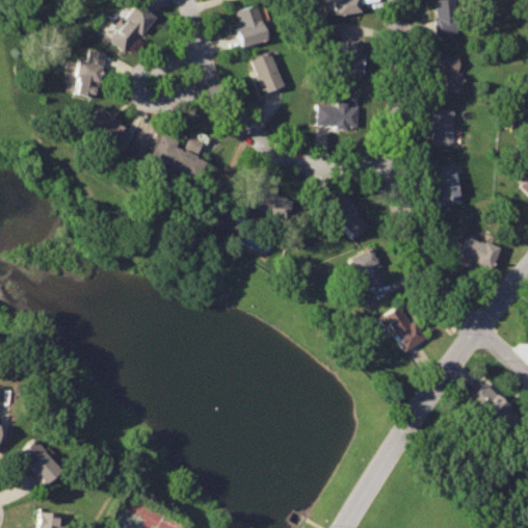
[(258,0),(236,6),(240,21),(235,23),(241,43),(268,35),(258,0)]
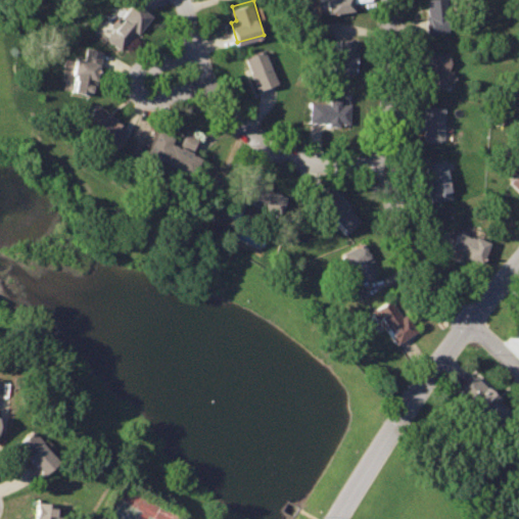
[(327,0),(330,16),(354,12),(351,0),(327,0)]
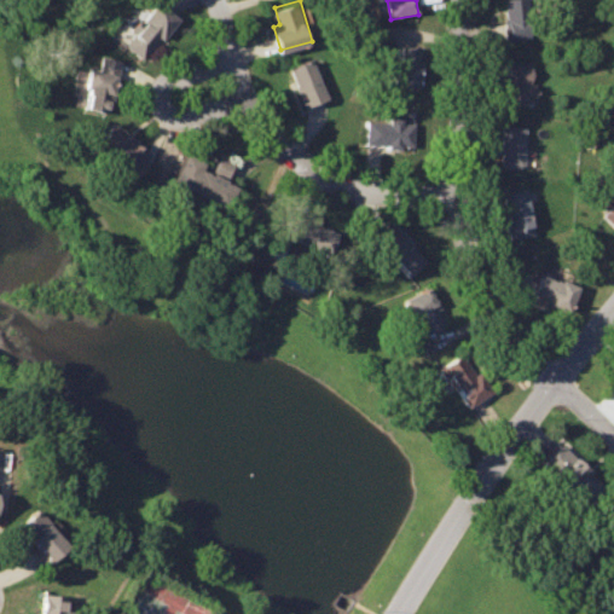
[(532,0),(508,0),(513,40),(537,38),(532,0)]
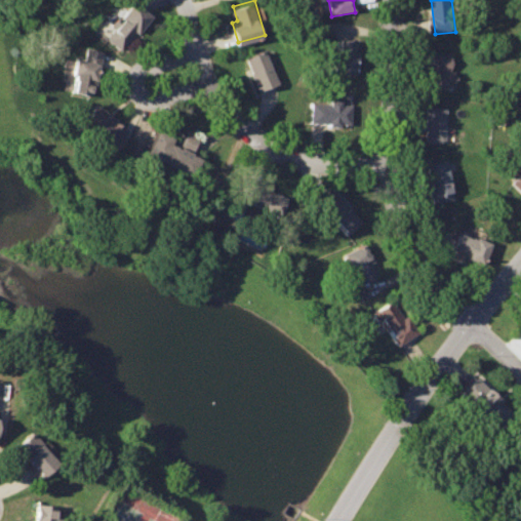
[(138,1),(111,38),(128,50),(156,14),(138,1)]
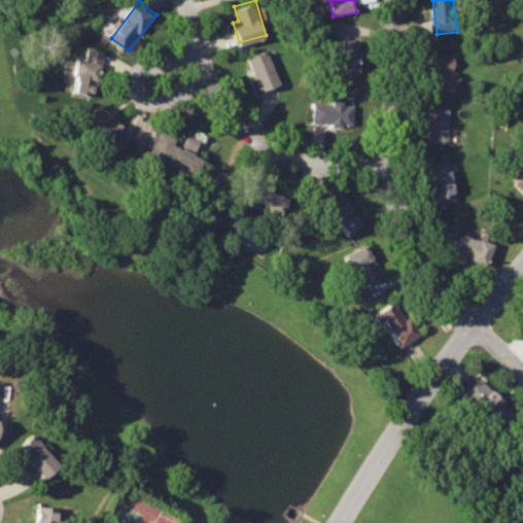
[(339,41),(338,74),(356,75),(357,41),(339,41)]
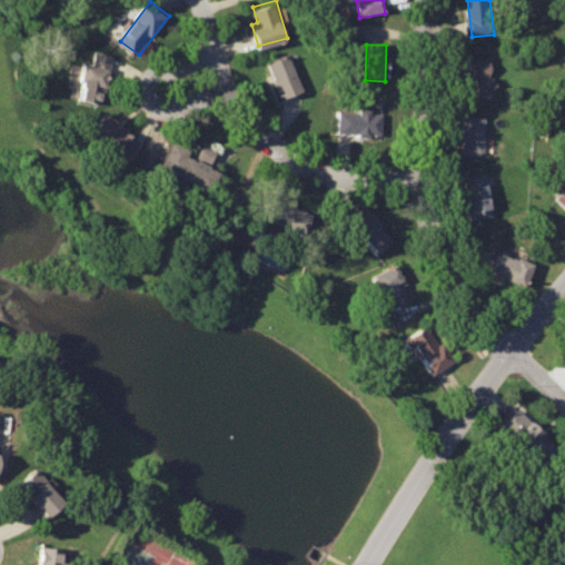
[(89,52),(78,99),(102,105),(112,58),(89,52)]
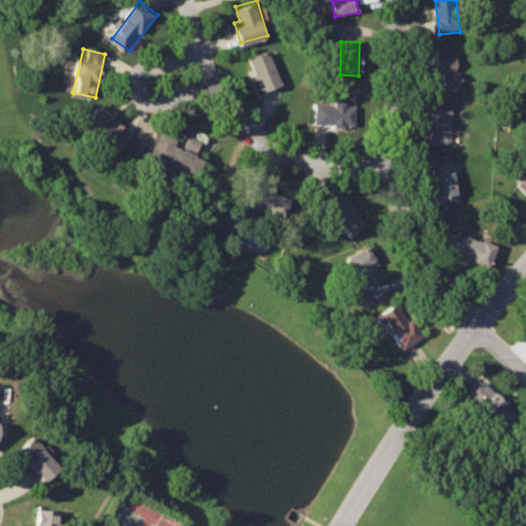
[(271,49),(252,56),(265,92),(285,85),(271,49)]
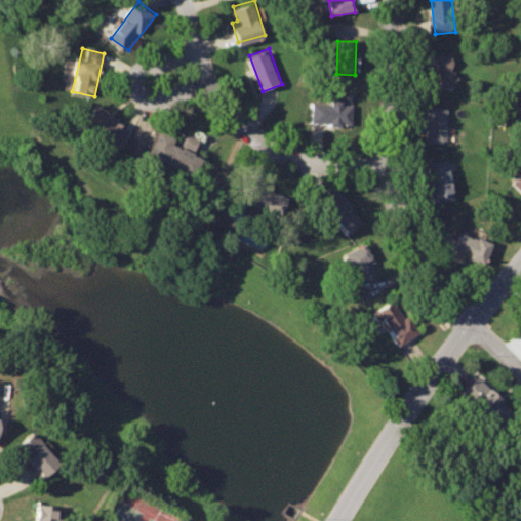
[(454,51),(432,51),(431,86),(453,86),(454,51)]
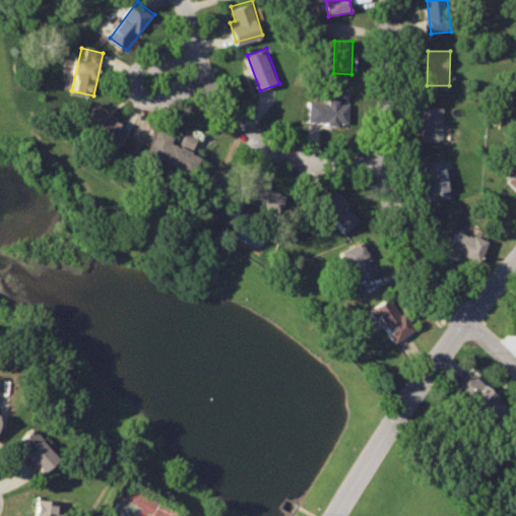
[(349,102),(339,102),(339,97),(328,97),(327,101),(308,101),(308,120),(348,121),(349,102)]
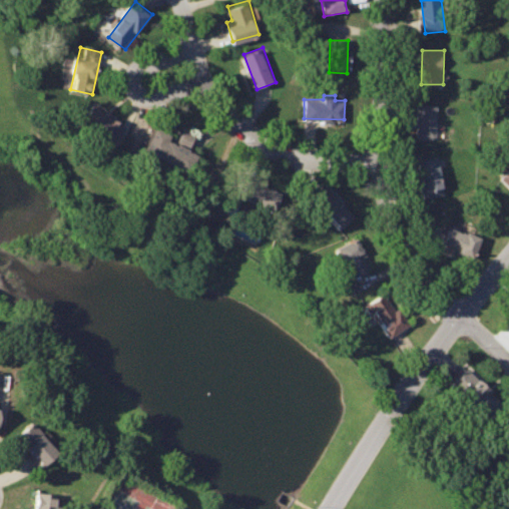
[(438,103),(418,103),(418,135),(438,135),(438,103)]
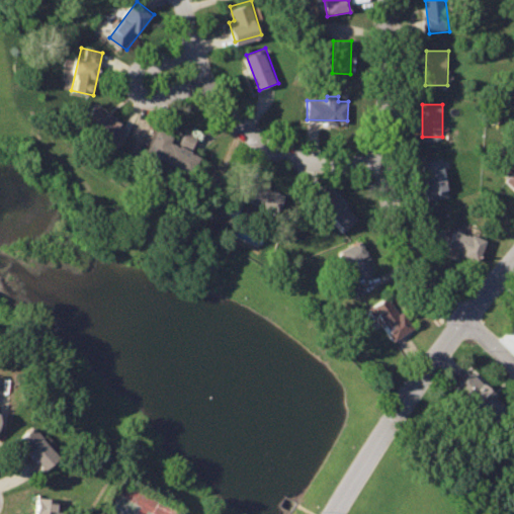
[(95,105),(83,123),(112,144),(125,126),(95,105)]
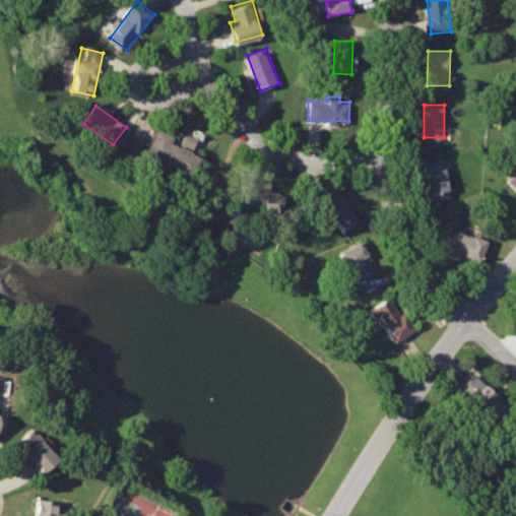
[(157,131),(145,152),(189,177),(199,158),(190,153),(197,139),(187,134),(179,148),(170,143),(172,139),(157,131)]
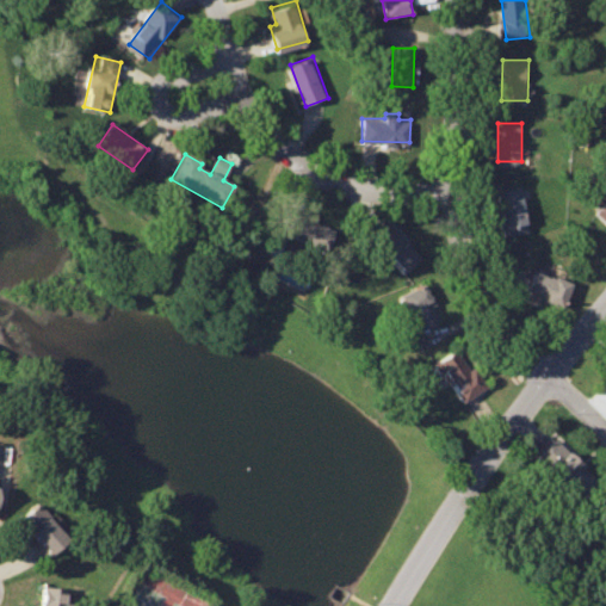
[(521,185),(498,189),(506,235),(529,232),(521,185)]
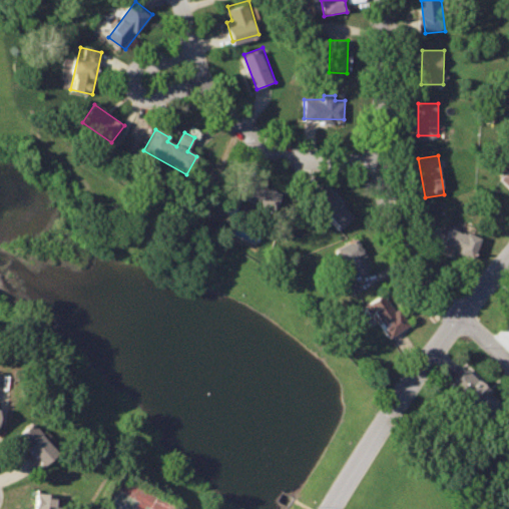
[(243,173),(234,193),(277,211),(285,191),(243,173)]
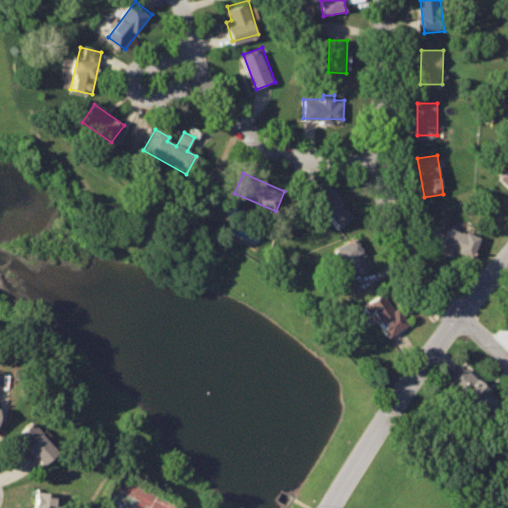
[(330,190),(316,204),(337,227),(352,213),(330,190)]
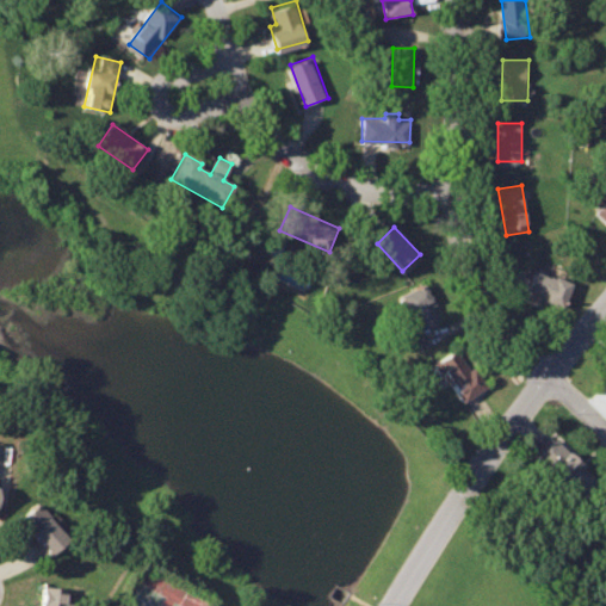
[(537,270),(529,290),(563,304),(572,285),(537,270)]
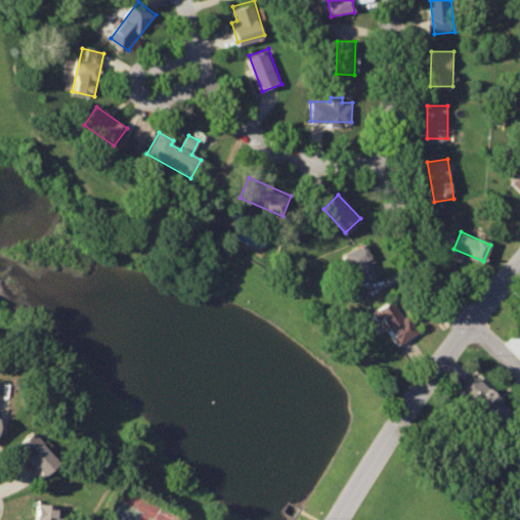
[(362,245),(346,255),(361,282),(379,271),(362,245)]
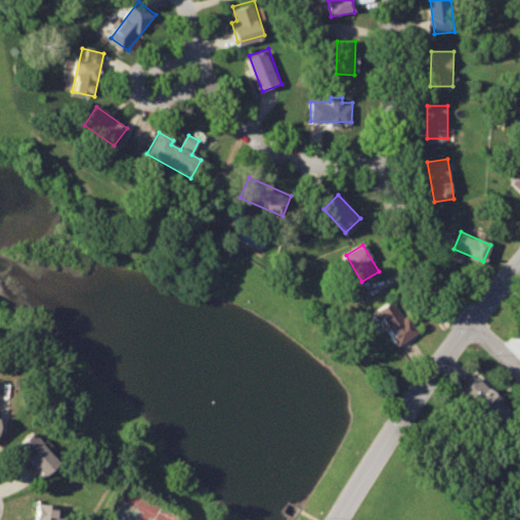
[(390,300),(375,309),(395,343),(417,331),(406,313),(400,317),(390,300)]
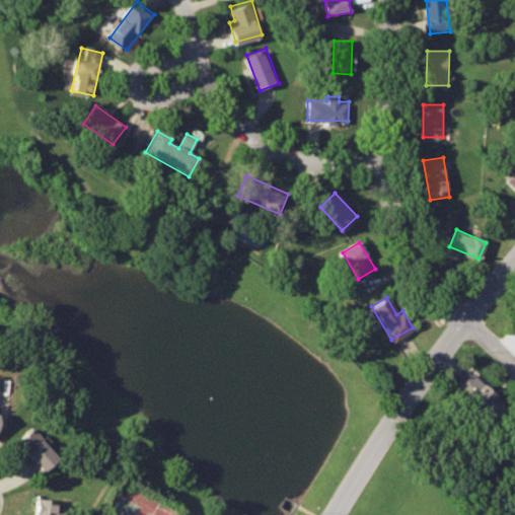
[(473,375),(457,394),(499,426),(510,414),(498,401),(501,398),(473,375)]
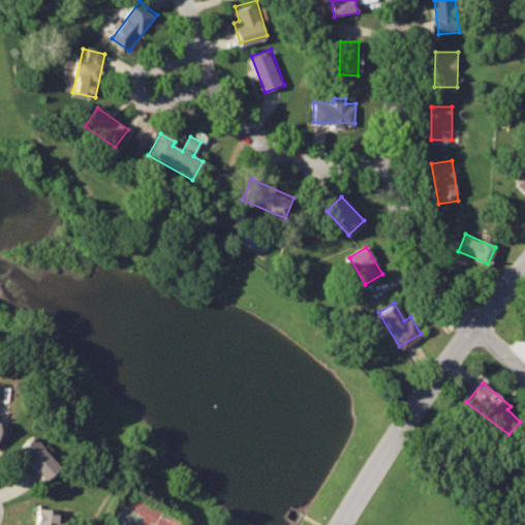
[(524,433),(511,443),(524,463),(524,433)]
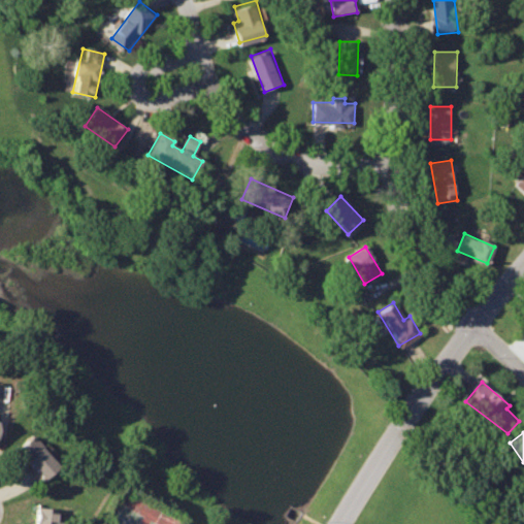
[(34,438),(20,453),(44,485),(61,472),(34,438)]
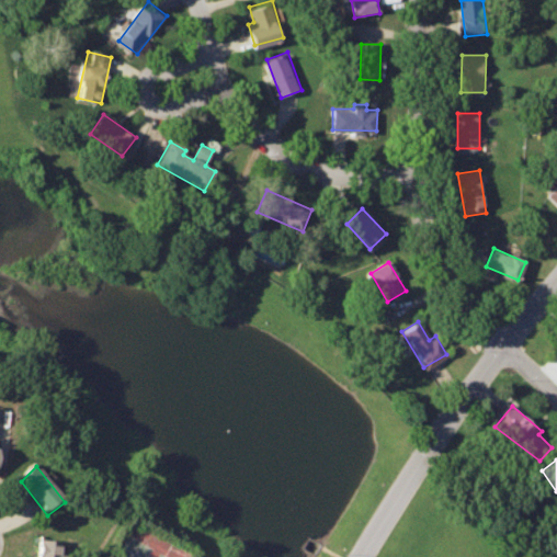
[(38,543),(37,556),(63,556),(65,545),(38,543)]
